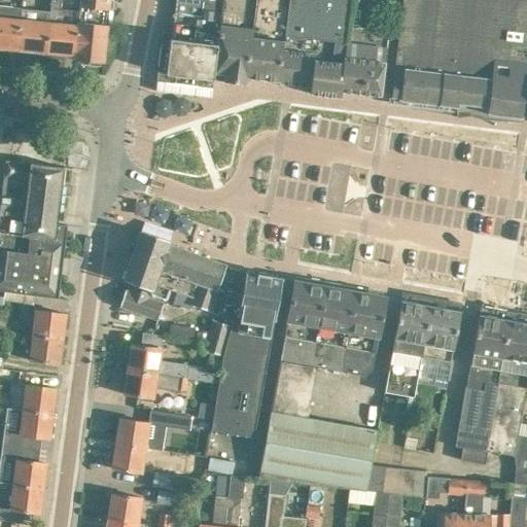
[(79,0),(78,11),(79,11),(75,55),(74,55),(73,59),(90,61),(89,64),(100,65),(100,62),(103,62),(106,39),(109,40),(111,27),(107,27),(109,8),(112,9),(112,0),(79,0)]
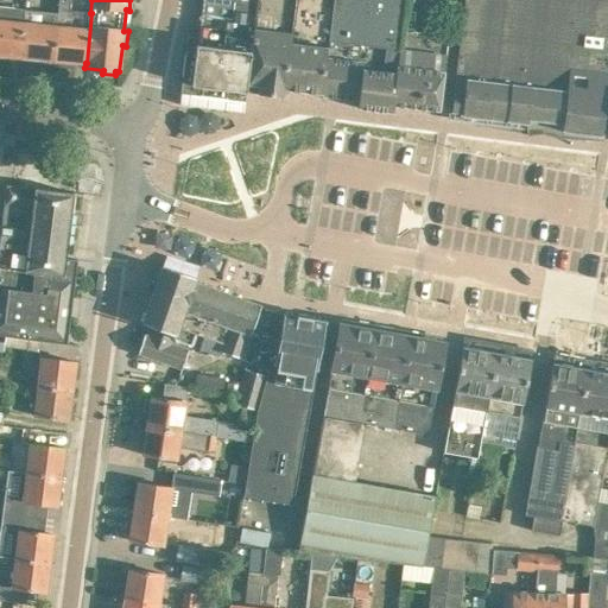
[(227,50),(222,88),(245,92),(251,51),(255,5),(255,0),(233,0),(233,2),(230,26),(227,50)]
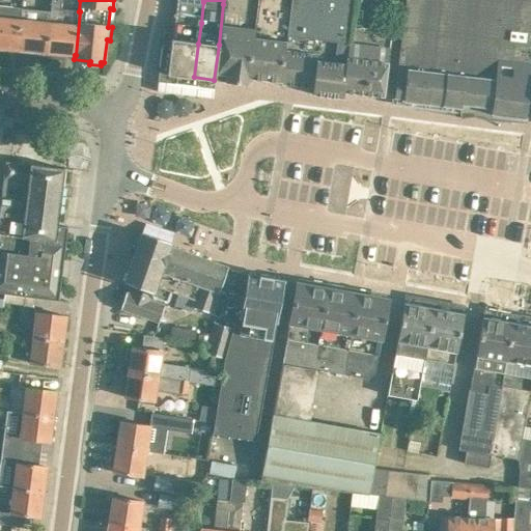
[(219,45),(214,80),(248,84),(248,78),(256,0),(223,0),(223,4),(219,45)]
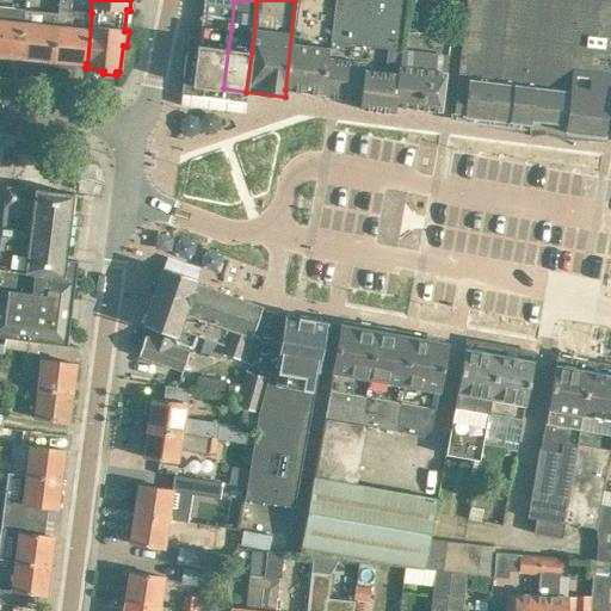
[(295,0),(285,90),(323,94),(333,0),(295,0)]
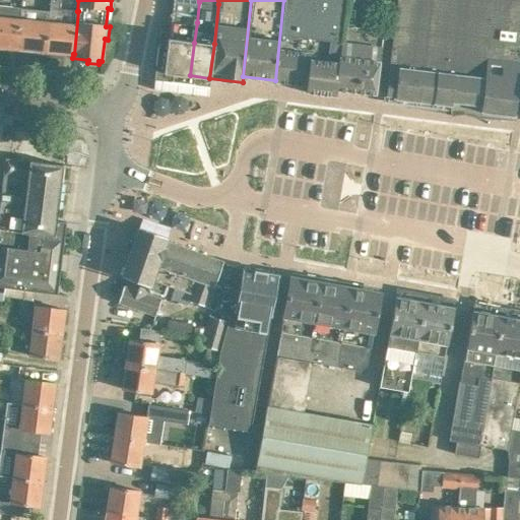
[(283,0),(275,80),(274,82),(306,85),(305,91),(335,95),(336,89),(335,89),(342,25),(345,0),(283,0)]
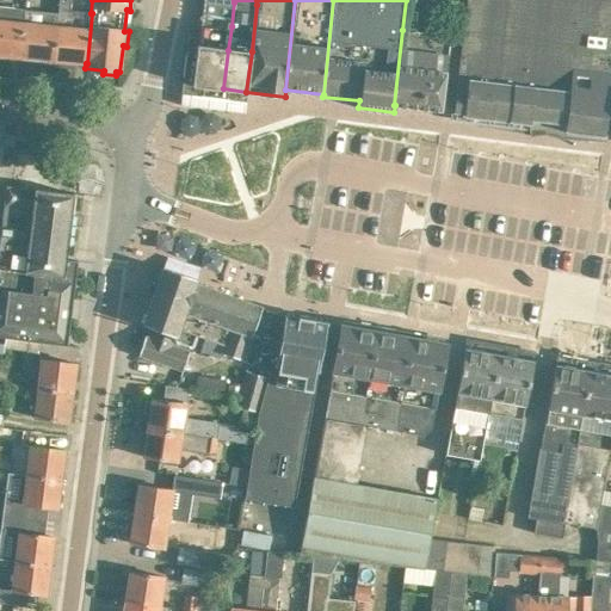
[(565,130),(604,135),(610,73),(610,0),(466,0),(454,112),(463,113),(463,116),(530,124),(530,119),(565,124),(565,130)]
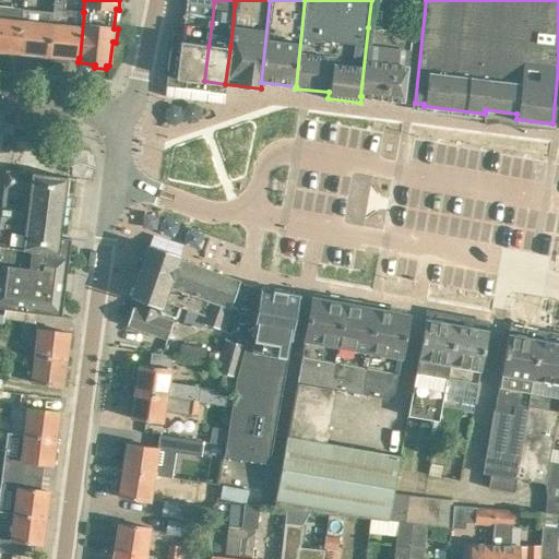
[(0,50),(18,52),(21,21),(22,9),(0,7),(0,50)]
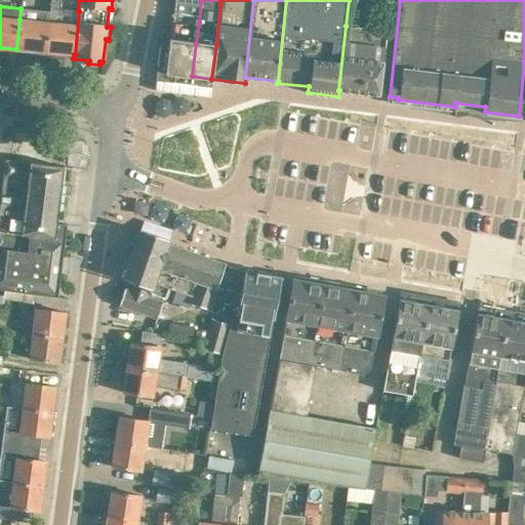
[(19,19),(16,49),(45,52),(49,11),(21,8),(19,19)]
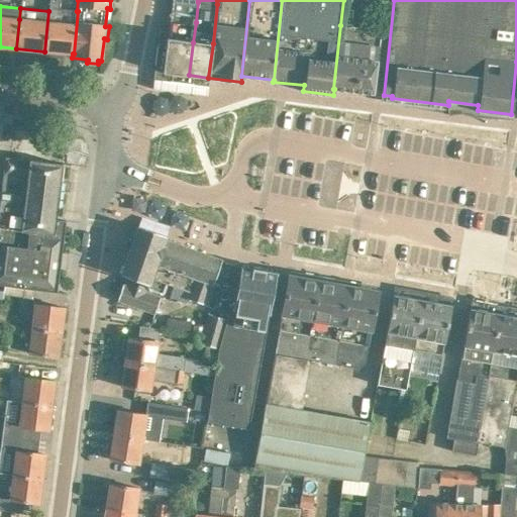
[(48,11),(44,52),(73,54),(74,54),(78,11),(77,11),(48,8),(48,11)]
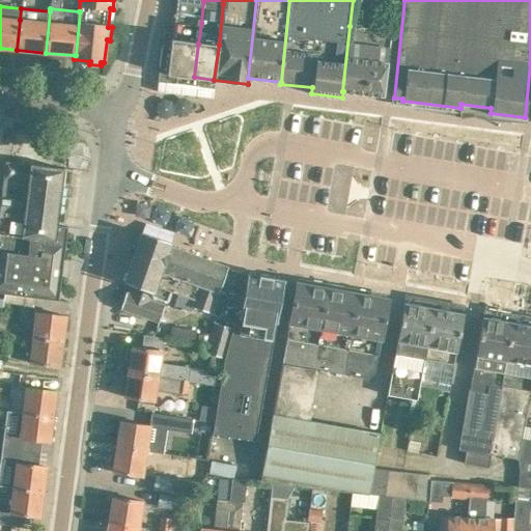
[(167,74),(194,77),(198,44),(201,23),(174,20),(172,38),(171,38),(167,74)]
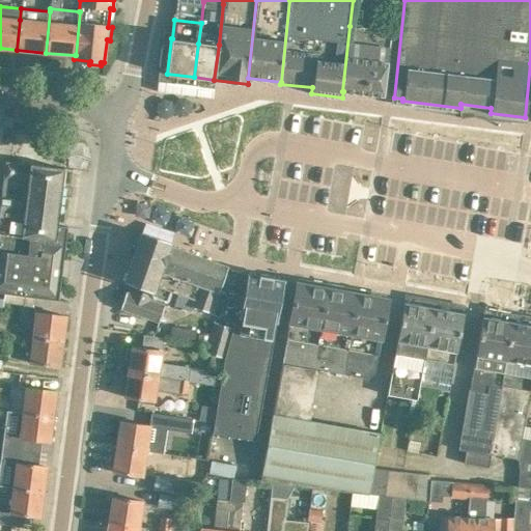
[(342,91),(343,91),(384,96),(391,30),(350,26),(342,91)]
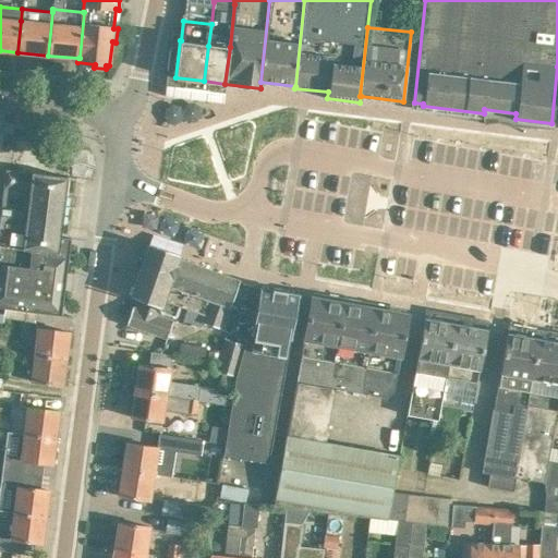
[(5,169),(0,209),(0,244),(47,252),(47,251),(58,253),(58,252),(69,253),(71,238),(60,237),(68,177),(5,169)]
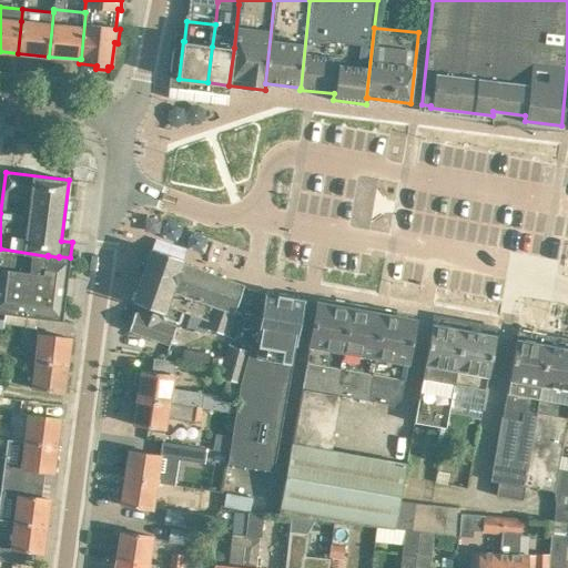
[(166,305),(186,313),(202,271),(181,263),(183,259),(151,247),(132,301),(142,305),(139,314),(134,312),(128,328),(170,344),(175,327),(163,323),(166,314),(164,313),(166,305)]
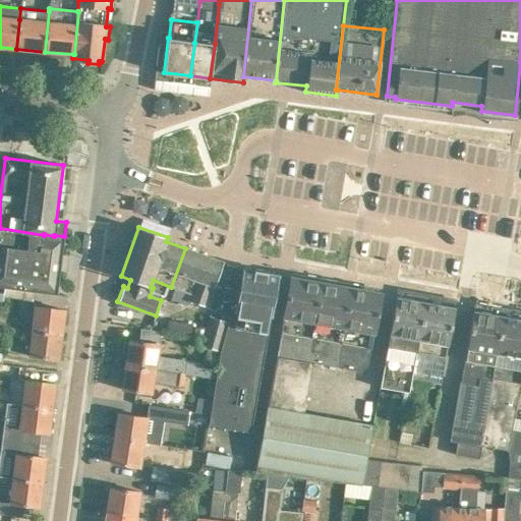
[(57,294),(64,236),(54,235),(54,236),(44,234),(44,235),(0,228),(0,286),(4,287),(24,290),(57,294)]
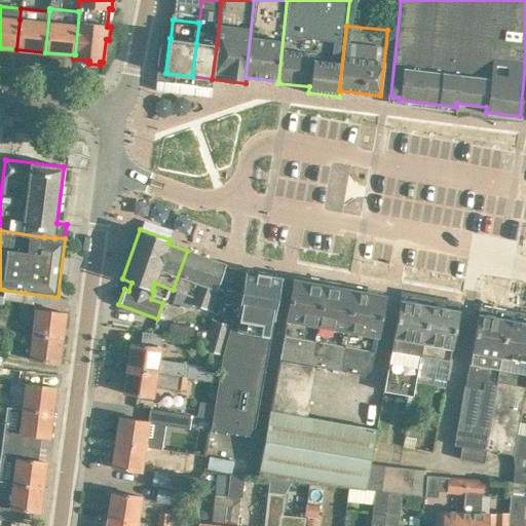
[(187,251),(173,290),(176,291),(172,302),(188,308),(189,303),(209,310),(232,317),(236,302),(214,295),(218,284),(225,264),(187,251)]
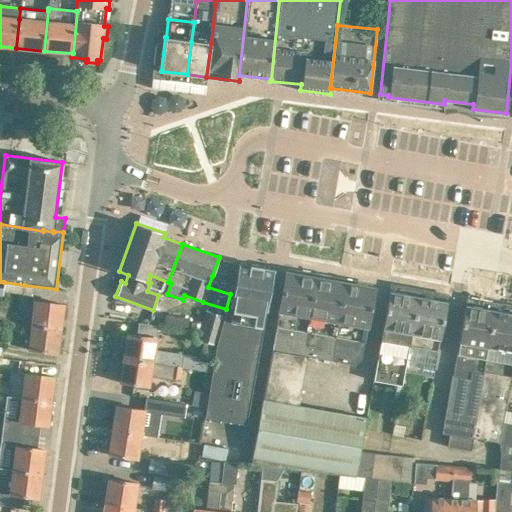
[(206,419),(257,427),(272,344),(260,342),(268,300),(270,290),(273,270),(238,264),(232,295),(230,294),(226,309),(224,316),(216,345),(214,359),(211,371),(209,391),(208,396),(206,419)]
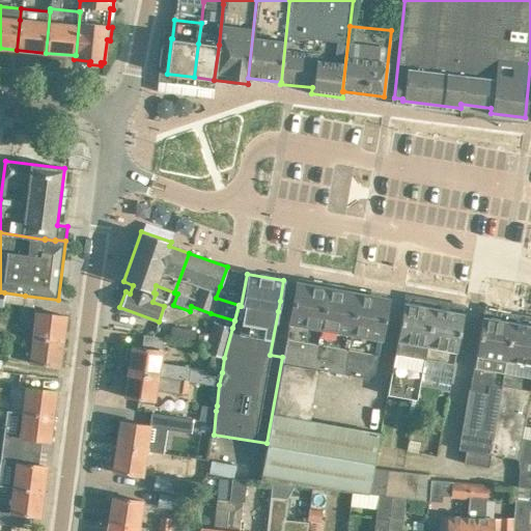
[(267,443),(260,479),(260,481),(311,487),(330,490),(352,492),(368,494),(373,468),(380,434),(310,420),(318,369),(367,378),(374,373),(387,299),(296,282),(285,338),(286,338),(283,357),(282,357),(267,443)]
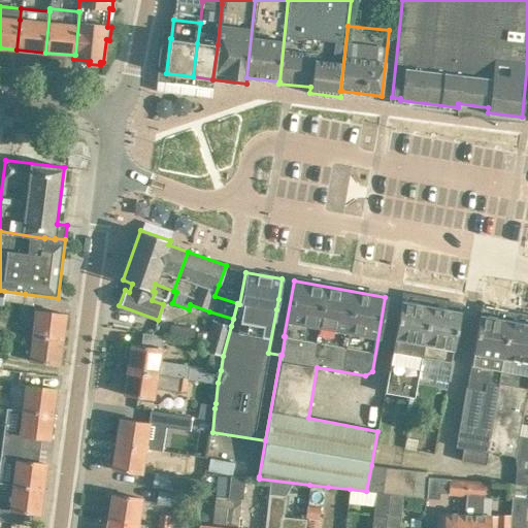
[(4,291),(3,299),(11,300),(11,301),(24,302),(25,294),(4,291)]
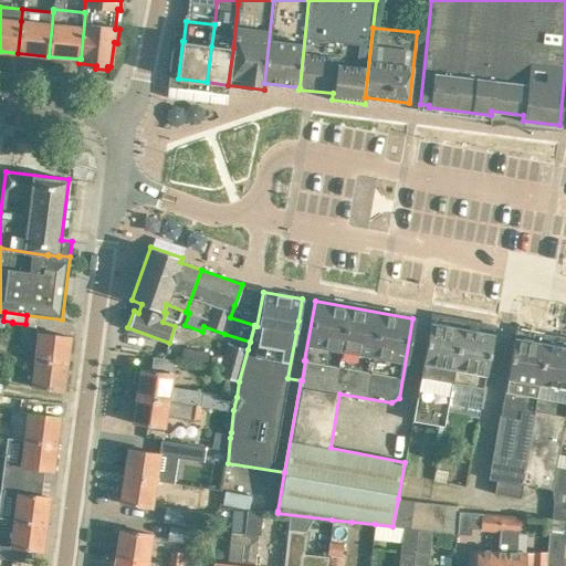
[(444,423),(462,327),(430,322),(422,363),(422,364),(412,420),(443,426),(444,423)]
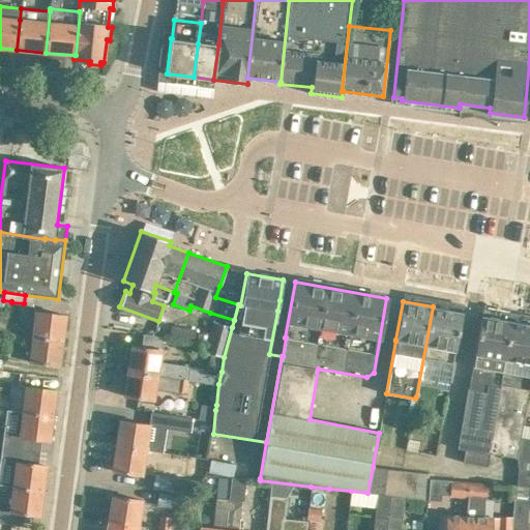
[(433,306),(416,396),(423,398),(425,386),(448,391),(452,363),(454,351),(455,351),(459,332),(463,312),(433,306)]
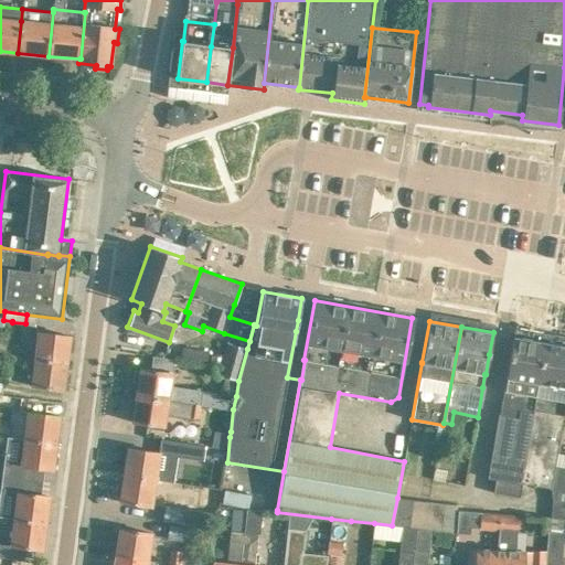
[(38,331),(34,359),(66,363),(70,336),(38,331)]
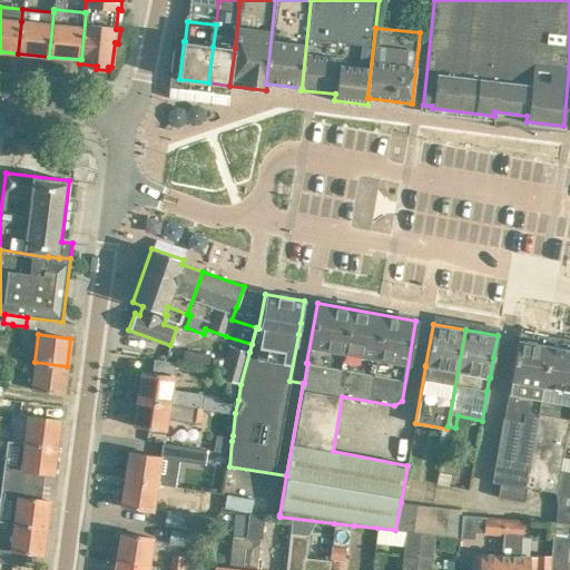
[(526,488),(550,345),(518,338),(507,408),(494,482),(508,484),(505,497),(523,500),(526,488)]
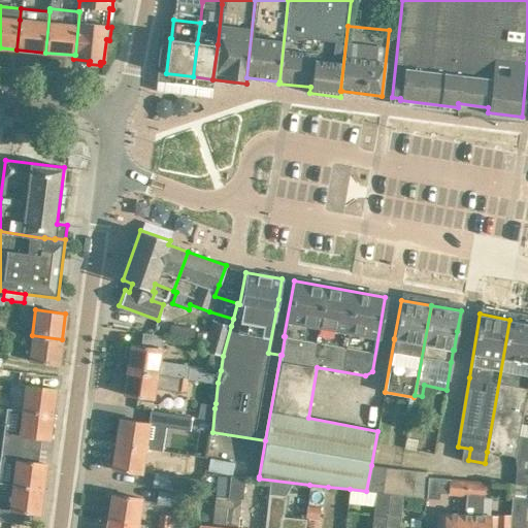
[(527,322),(509,320),(487,452),(515,457),(519,435),(527,388),(527,383),(527,322)]
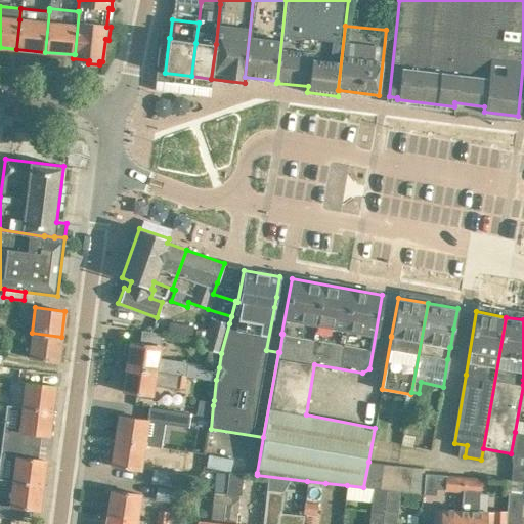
[(203,348),(210,350),(221,353),(229,323),(211,318),(203,348)]
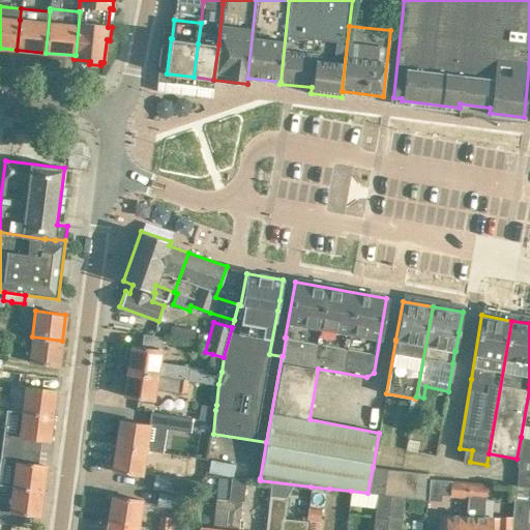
[(170,324),(168,335),(193,339),(195,328),(170,324)]
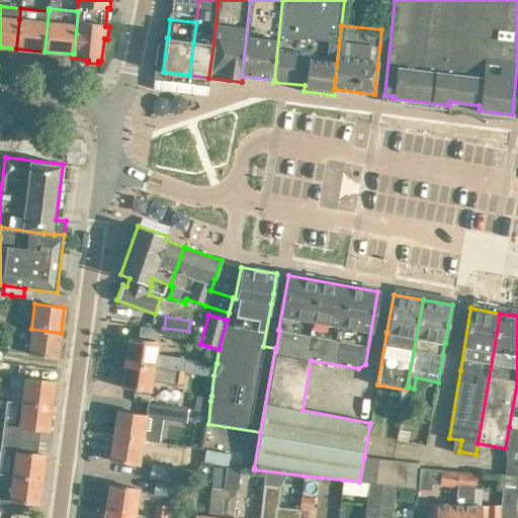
[(193,325),(191,333),(201,335),(202,327),(193,325)]
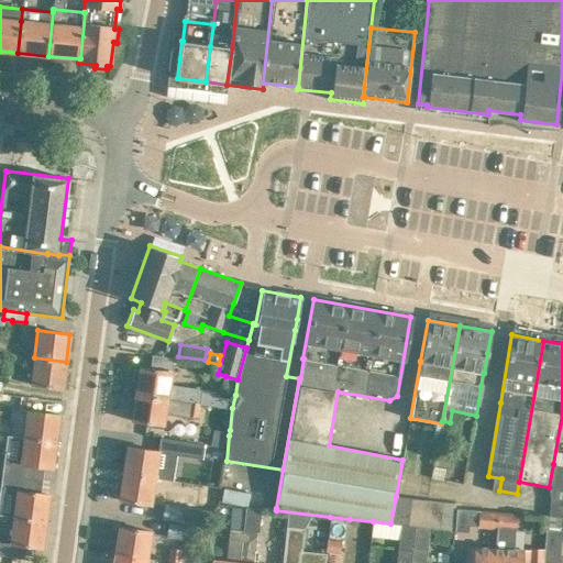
[(138,381),(135,394),(201,404),(232,408),(233,399),(214,396),(214,392),(169,385),(174,357),(152,354),(151,368),(140,366),(140,370),(134,368),(132,379),(138,381)]
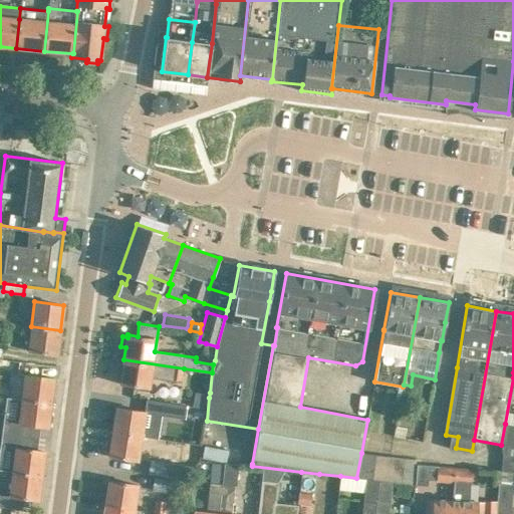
[(57,354),(60,330),(31,326),(28,350),(37,351),(57,354)]
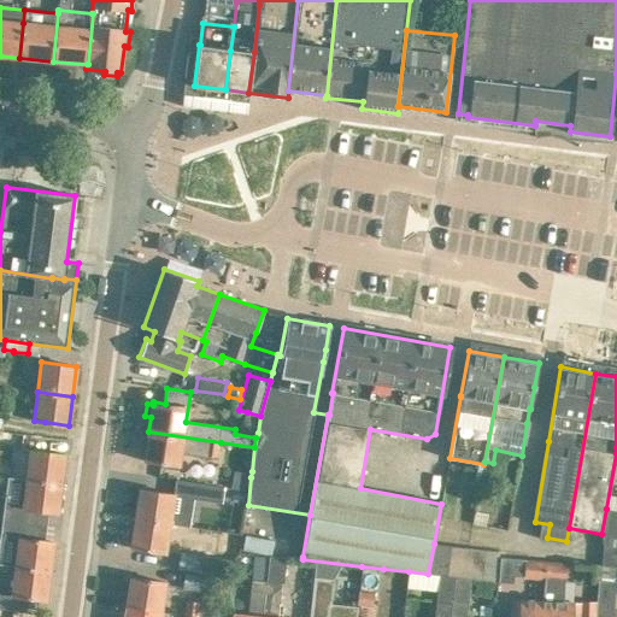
[(218,457),(221,442),(148,432),(144,460),(178,465),(181,451),(218,457)]
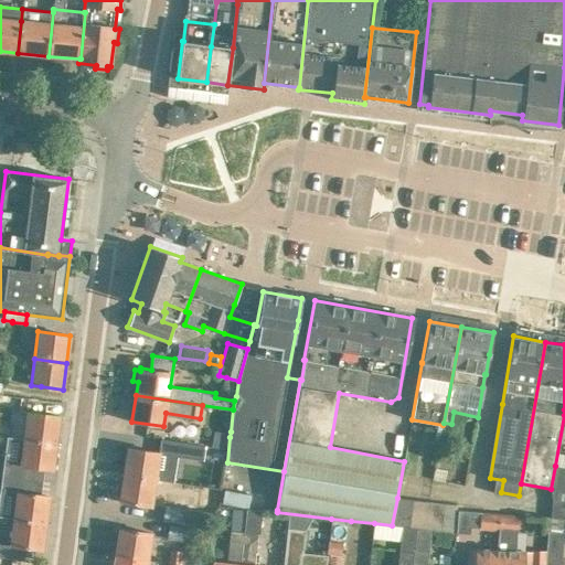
[(16,422),(13,437),(24,438),(56,443),(60,416),(28,412),(27,424),(16,422)]
